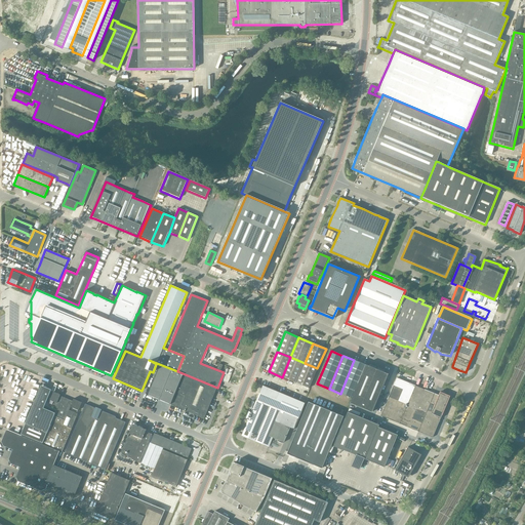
[(282,377),(296,384),(305,363),(290,357),(282,377)]
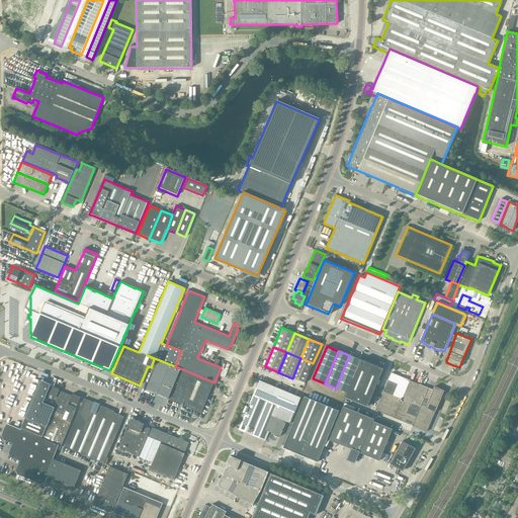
[(336,389),(347,393),(360,360),(349,355),(336,389)]
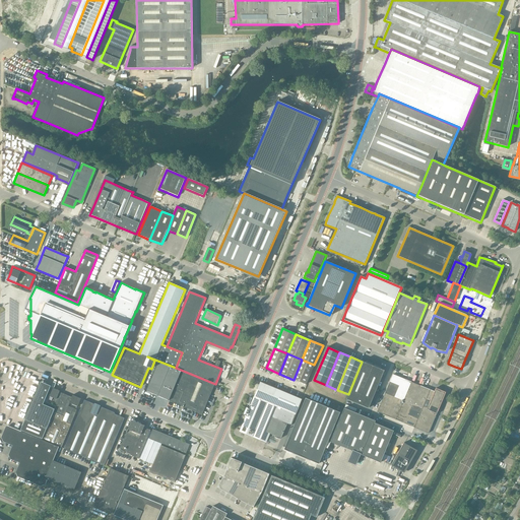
[(302,360),(294,380),(306,385),(314,365),(302,360)]
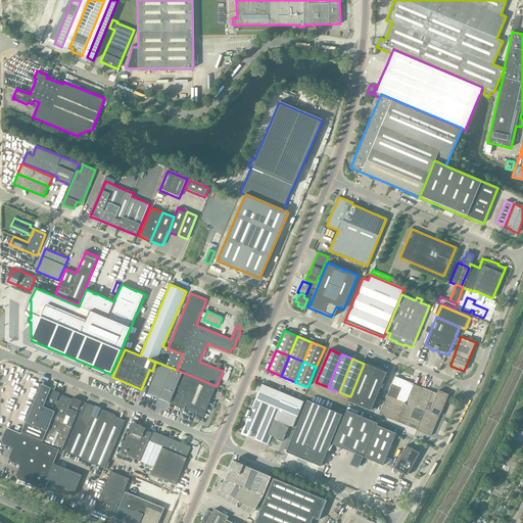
[(158,364),(146,393),(170,402),(182,373),(158,364)]
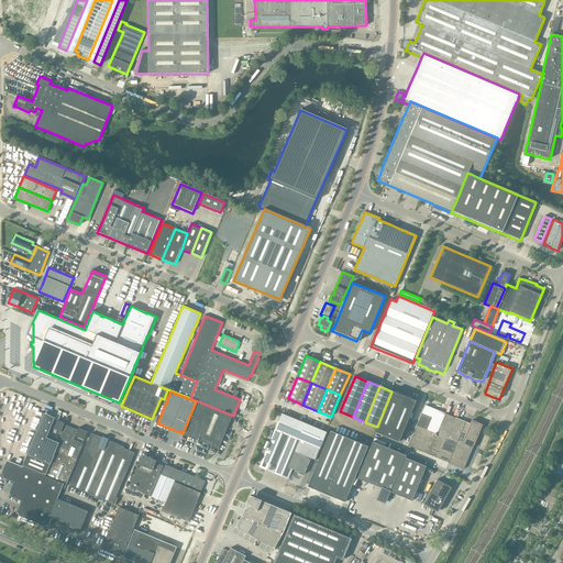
[(377,427),(375,432),(387,437),(404,396),(392,392),(377,427)]
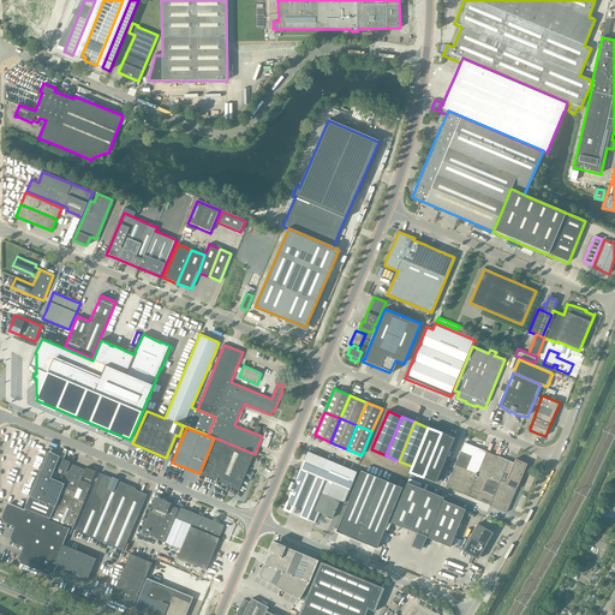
[(441,433),(423,477),(436,483),(454,439),(441,433)]
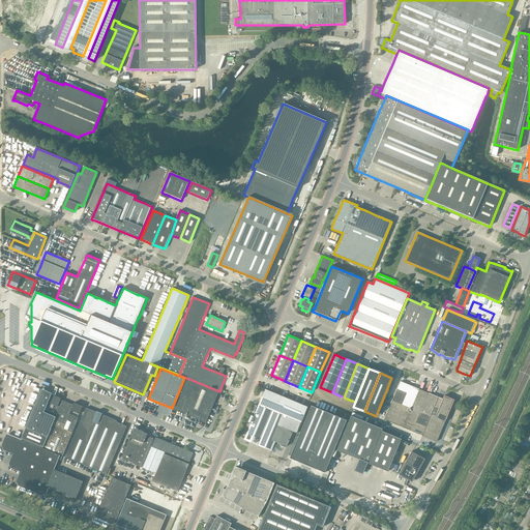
[(187,414),(206,422),(218,392),(185,379),(173,409),(186,414),(186,415),(186,416),(187,414)]
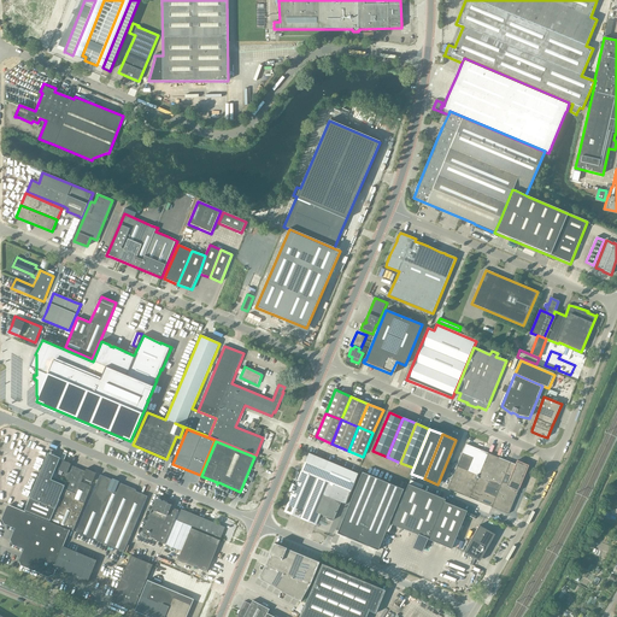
[(495,509),(509,513),(513,503),(529,465),(517,460),(516,465),(466,445),(448,489),(495,509)]
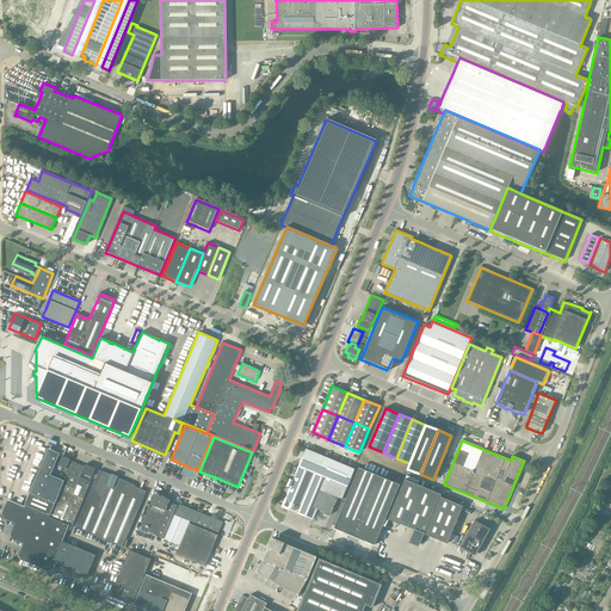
[(30,493),(24,506),(49,517),(66,477),(53,471),(54,468),(57,469),(57,470),(61,471),(62,468),(66,469),(65,473),(68,474),(73,461),(71,460),(69,460),(62,456),(62,457),(59,455),(60,454),(53,451),(48,449),(44,458),(41,468),(30,493)]
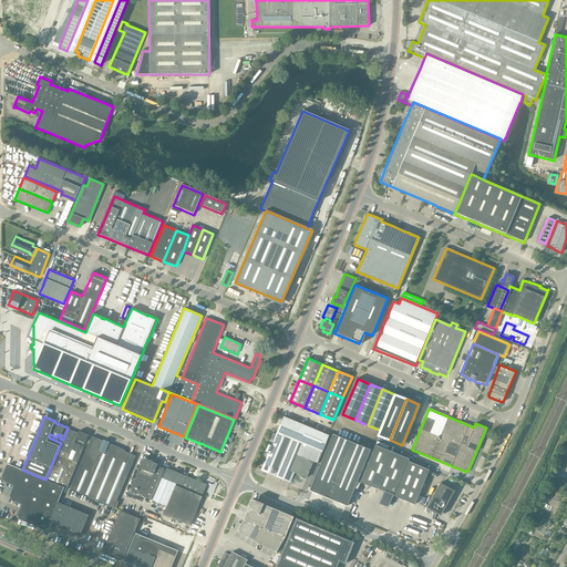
[(303,425),(285,418),(263,471),(291,483),(295,474),(307,478),(313,463),(318,464),(330,436),(303,425)]
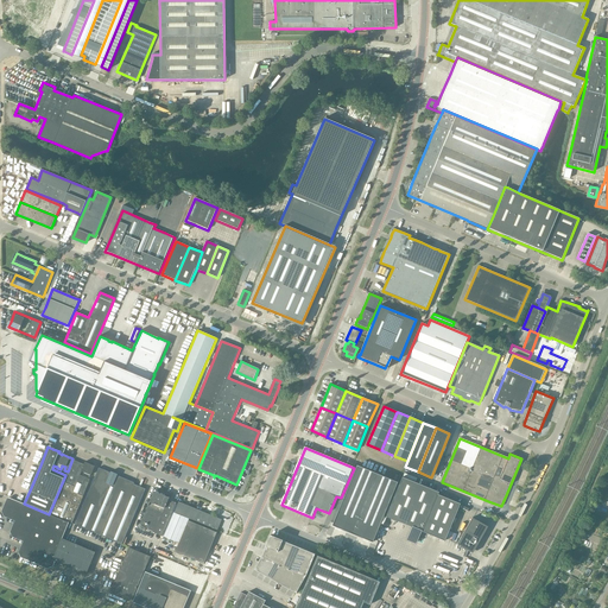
[(74,460),(51,514),(71,524),(90,480),(80,475),(81,472),(90,475),(95,467),(84,462),(84,464),(78,462),(74,460)]
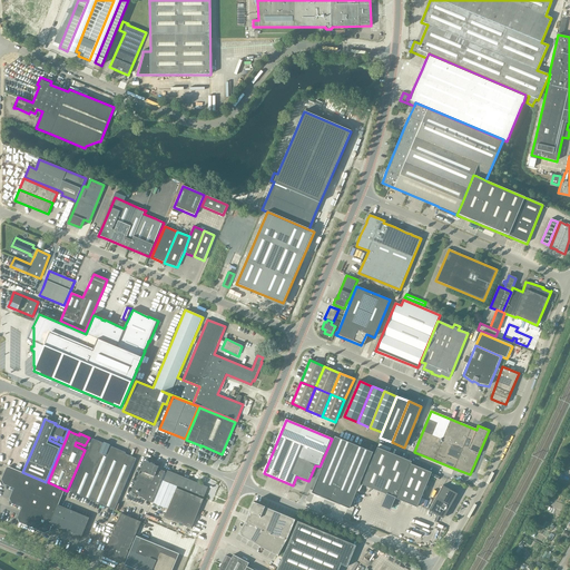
[(311,493),(321,497),(349,509),(350,508),(354,497),(373,452),(334,436),(315,484),(311,493)]
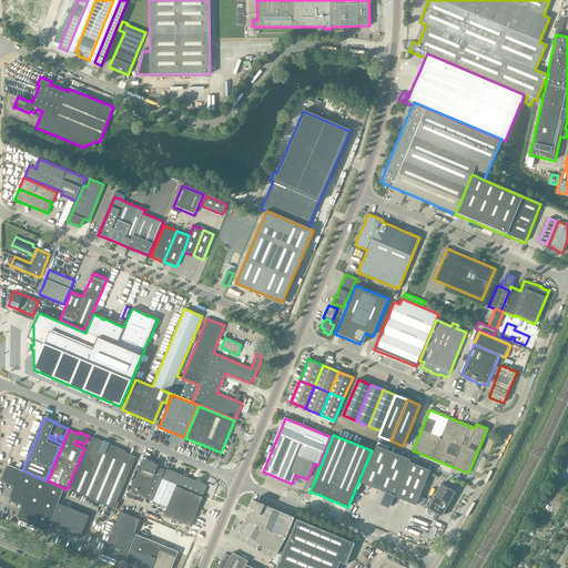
[(103,442),(92,437),(70,490),(81,495),(114,509),(120,495),(135,457),(125,453),(125,452),(109,444),(110,444),(105,442),(103,440),(103,442)]
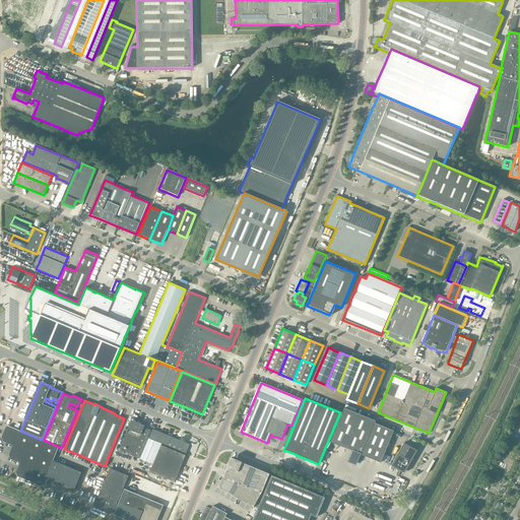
[(330,442),(352,451),(348,461),(355,464),(360,454),(380,463),(393,431),(374,423),(375,421),(344,408),(330,442)]
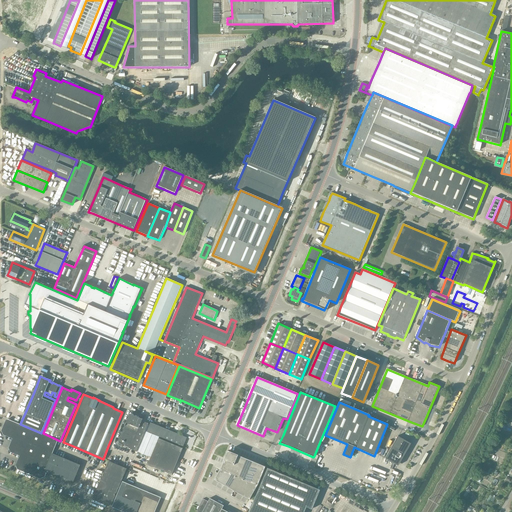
[(123,446),(137,452),(145,431),(149,423),(142,421),(143,419),(130,414),(118,441),(124,444),(123,446)]
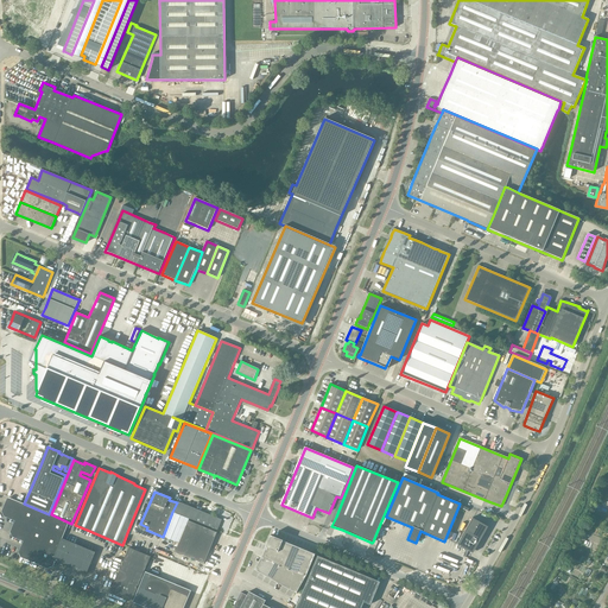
[(54,561),(87,575),(95,552),(62,539),(69,523),(10,499),(4,513),(17,519),(16,520),(17,521),(12,534),(25,539),(24,542),(26,542),(20,555),(46,565),(52,563),(54,561)]
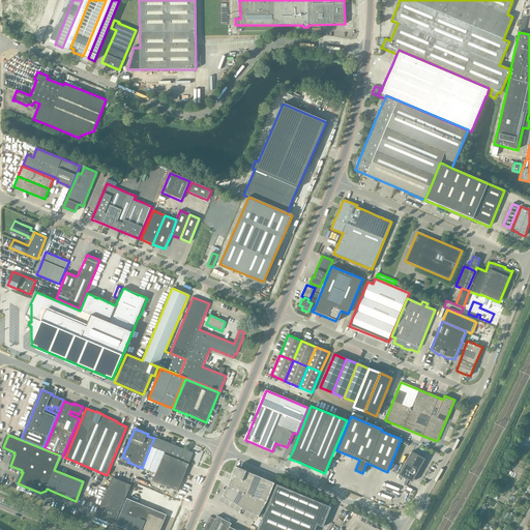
[(155,437),(151,447),(189,463),(194,452),(182,448),(155,437)]
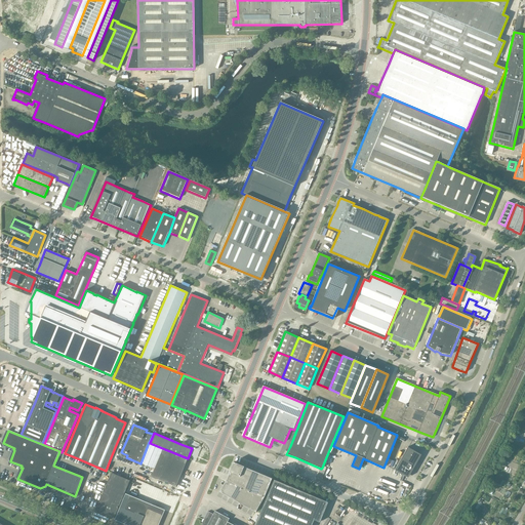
[(395,471),(398,472),(407,477),(408,478),(411,472),(420,455),(407,447),(395,471)]
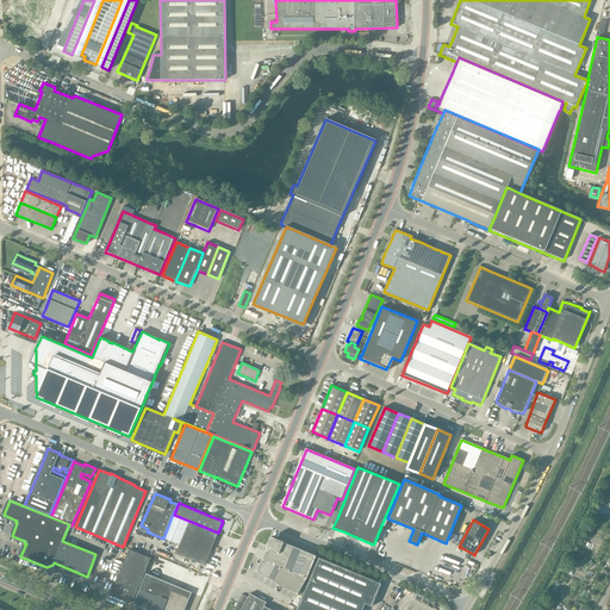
[(190,522),(182,537),(211,549),(217,534),(190,522)]
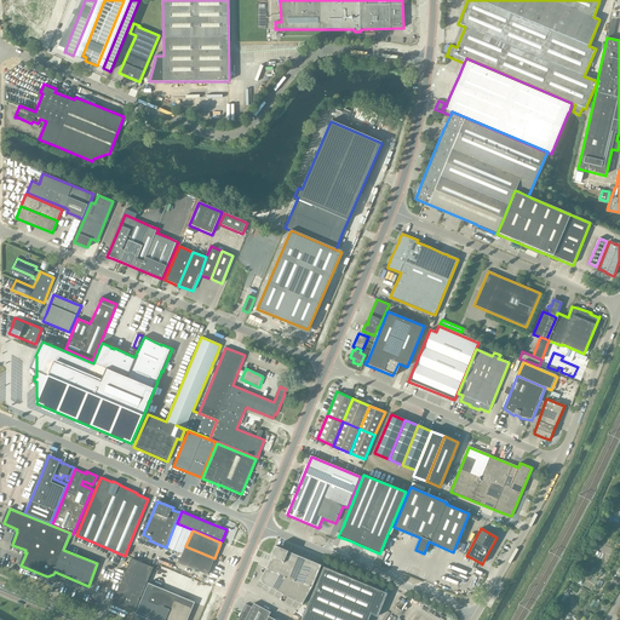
[(214,558),(185,546),(179,563),(207,574),(214,558)]
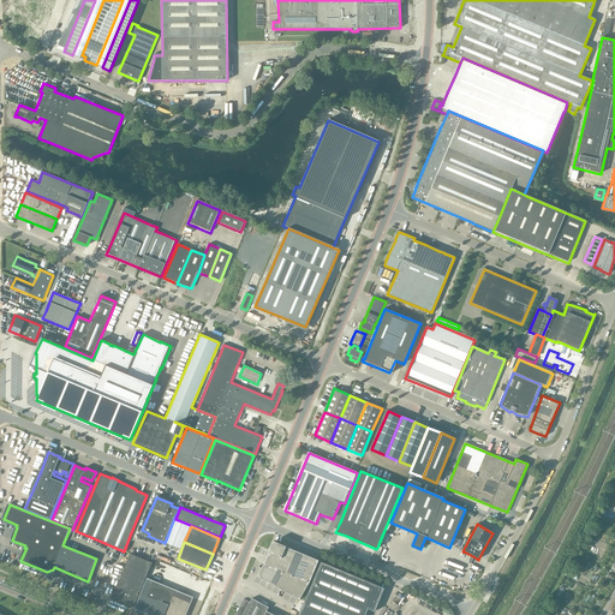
[(285,547),(274,542),(269,553),(280,557),(285,547)]
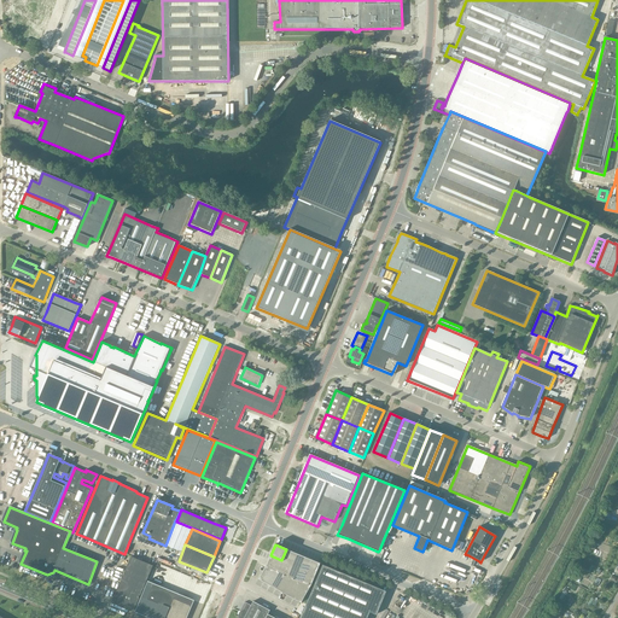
[(292,552),(286,549),(281,560),(287,563),(292,552)]
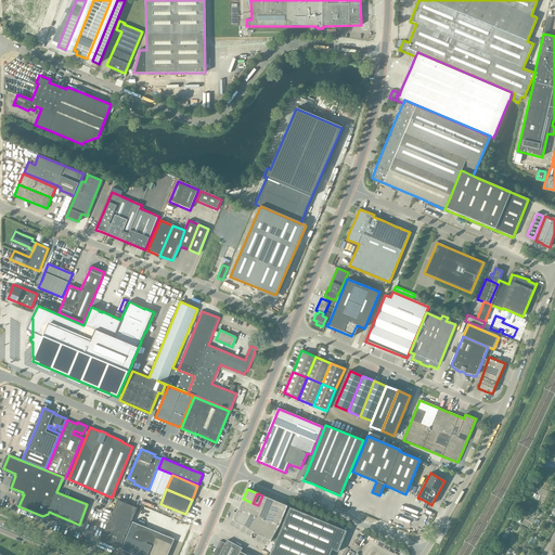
[(262,495),(258,505),(262,507),(267,497),(262,495)]
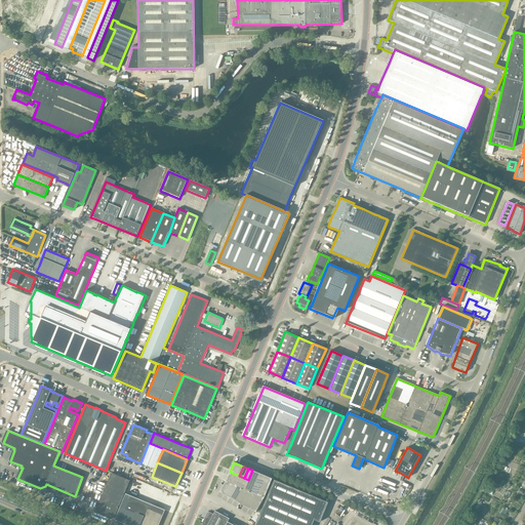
[(248,480),(244,489),(250,492),(258,473),(252,470),(248,480)]
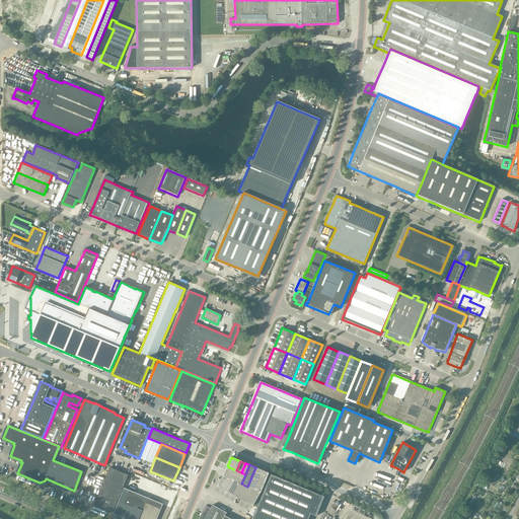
[(236,470),(227,466),(222,476),(241,484),(245,474),(241,472),(236,470)]
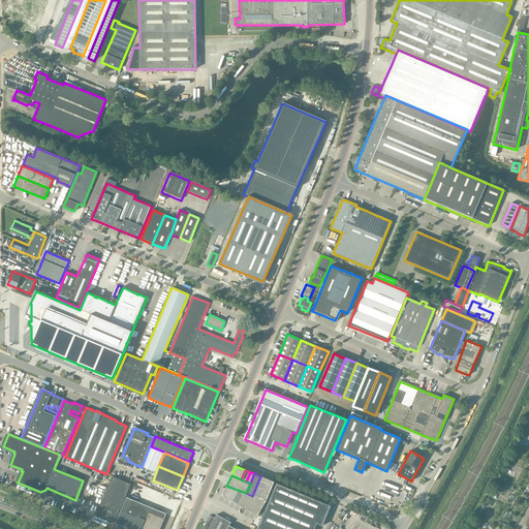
[(115,523),(131,485),(113,476),(98,510),(96,515),(115,523)]
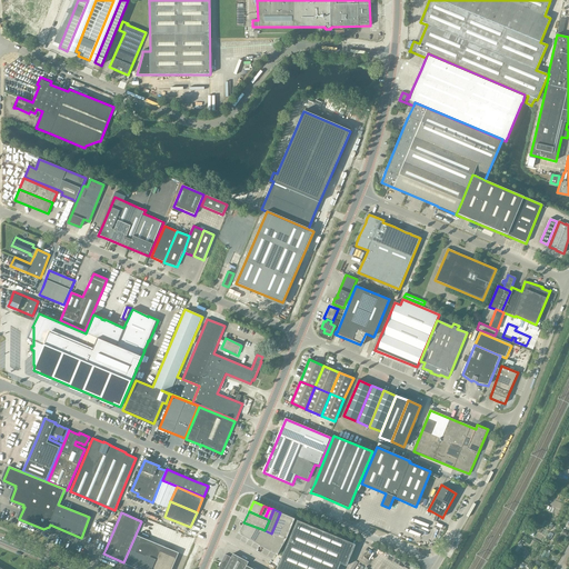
[(280,512),(271,533),(279,536),(287,516),(280,512)]
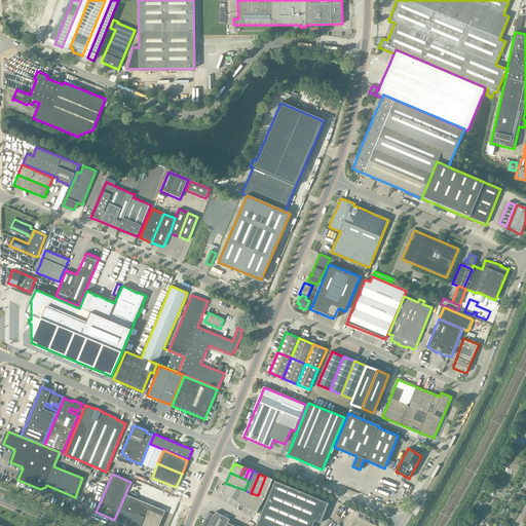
[(265,477),(258,495),(263,497),(271,479),(265,477)]
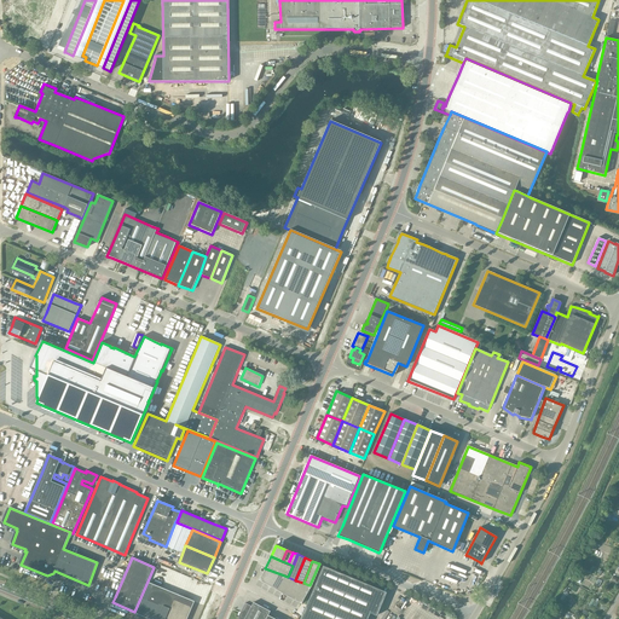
[(366,618),(370,612),(376,614),(386,593),(322,566),(300,618),(366,618)]
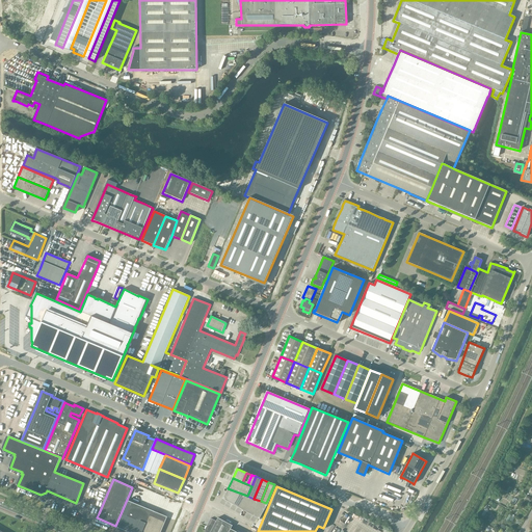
[(228,488),(222,498),(259,519),(266,504),(247,496),(228,488)]
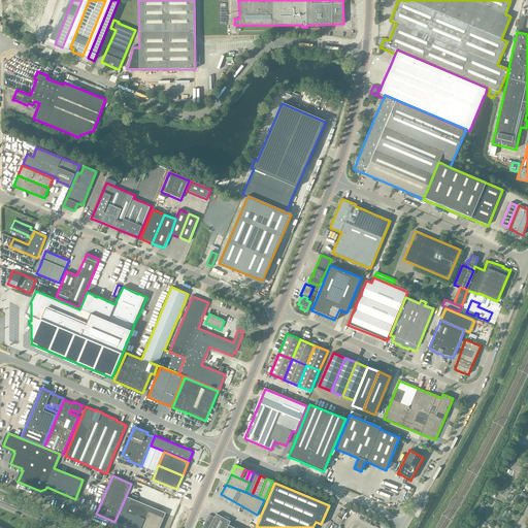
[(116,523),(127,527),(159,527),(165,513),(126,496),(116,523)]
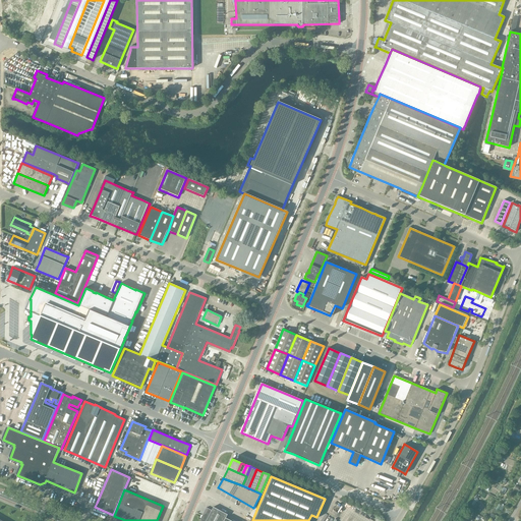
[(231,520),(226,518),(227,515),(213,507),(212,511),(207,508),(201,516),(198,520),(231,520)]
